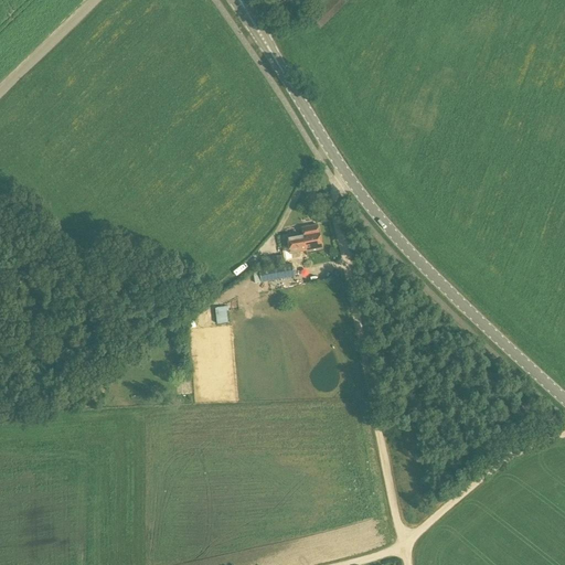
[(288,246),(283,247),(285,258),(291,257),(290,254),(322,248),(319,232),(317,225),(301,227),(302,235),(287,238),(288,246)]
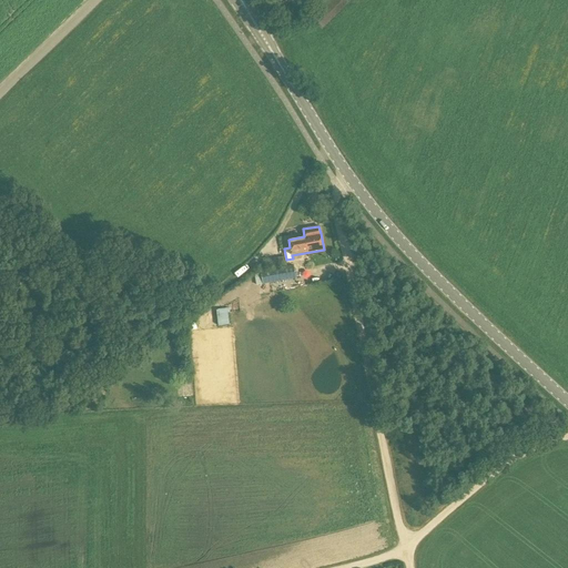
[(266,270),(286,266),(285,257),(264,261),(266,270)]
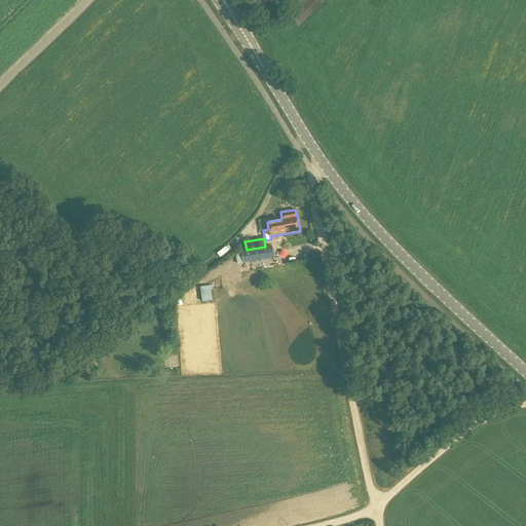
[(237,253),(230,258),(232,267),(274,258),(271,247),(237,253)]
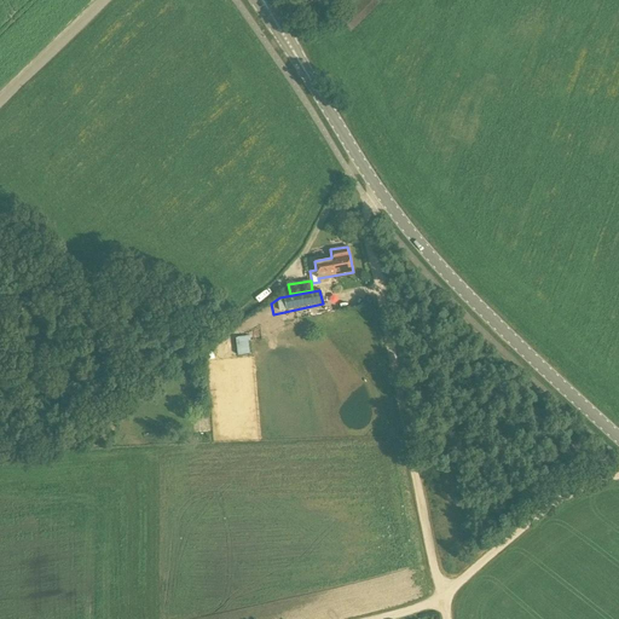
[(250,354),(249,336),(235,337),(236,356),(250,354)]
